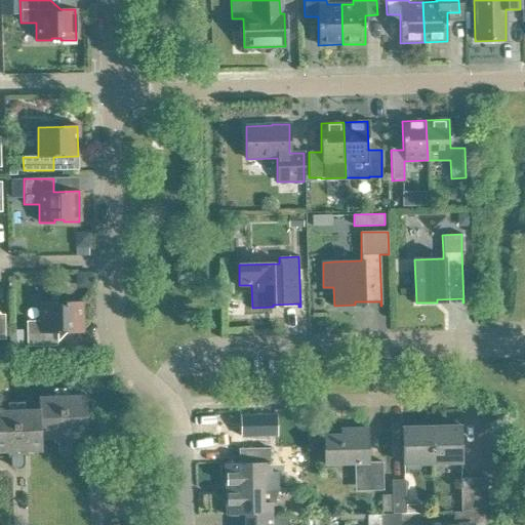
[(81,332),(80,303),(66,303),(66,305),(55,305),(55,303),(41,303),(41,321),(26,321),(27,347),(56,347),(56,333),(81,332)]
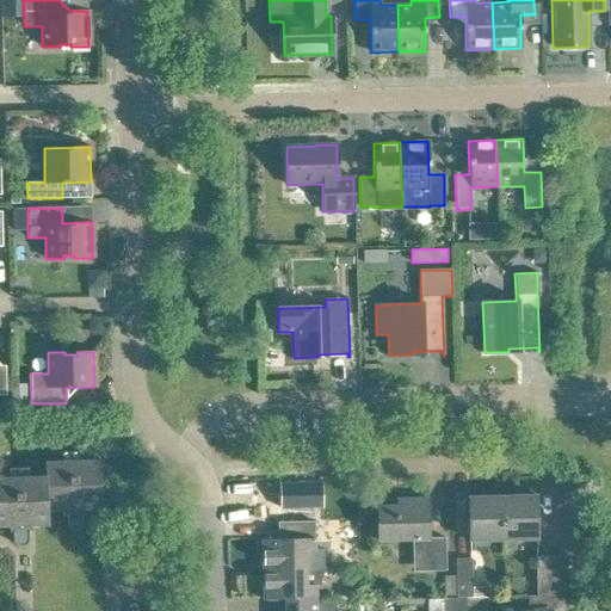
[(11,406),(28,406),(26,384),(11,384),(11,406)]
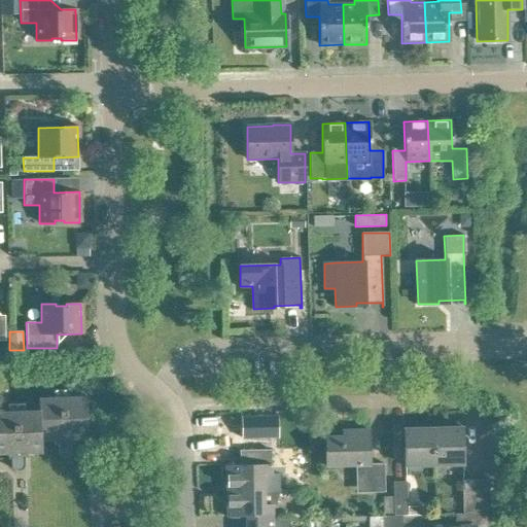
[(9,403),(18,403),(16,383),(8,383),(9,403)]
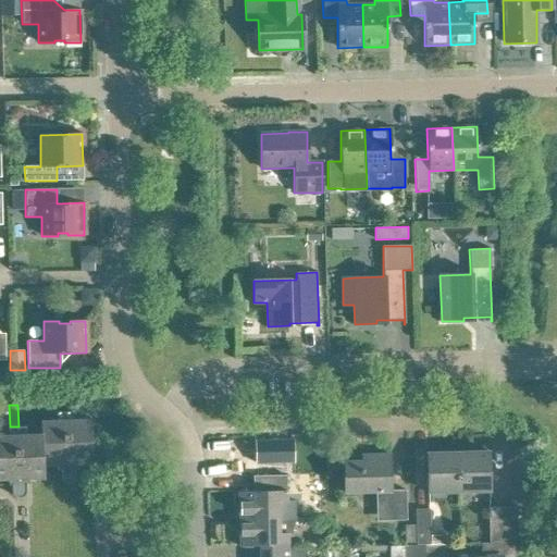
[(40,434),(42,465),(57,465),(58,470),(60,470),(61,478),(62,479),(62,480),(64,482),(65,482),(67,483),(70,482),(72,482),(73,480),(74,479),(75,477),(75,469),(77,469),(77,463),(93,463),(91,420),(74,421),(74,411),(57,412),(57,421),(40,422),(40,434)]
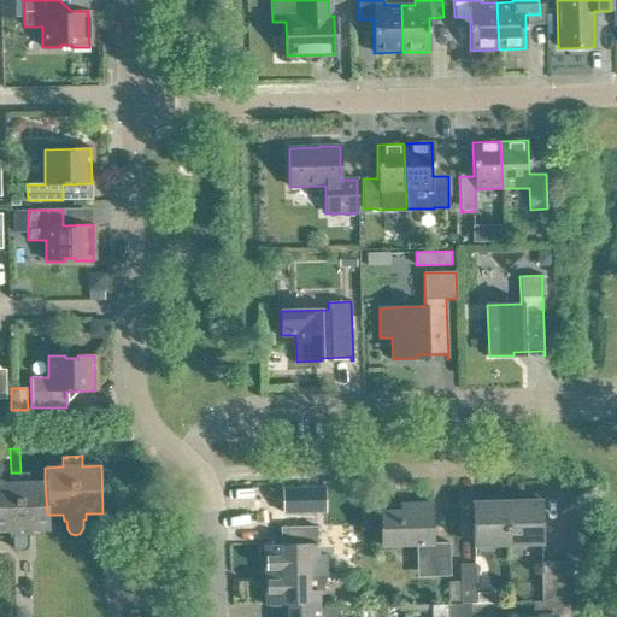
[(47,515),(45,481),(28,482),(28,472),(21,472),(11,472),(9,472),(9,482),(0,482),(0,530),(9,530),(9,536),(12,536),(13,545),(15,547),(15,548),(17,550),(18,551),(21,551),(23,551),(24,550),(25,548),(27,547),(28,546),(28,544),(28,536),(33,536),(31,530),(48,529),(47,515)]
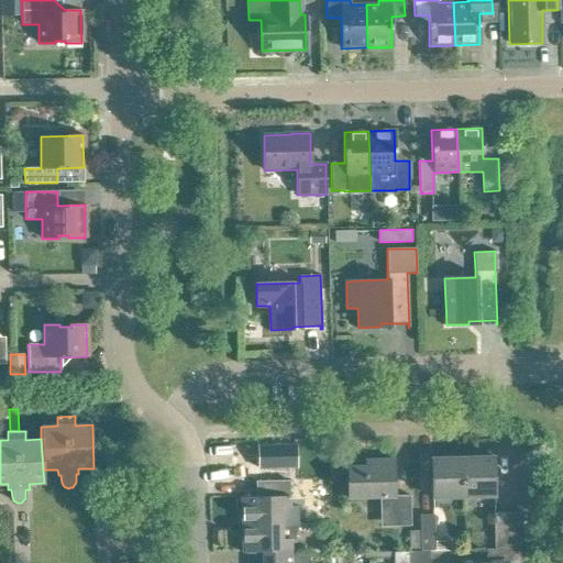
[(256,446),(257,471),(297,470),(297,445),(256,446)]
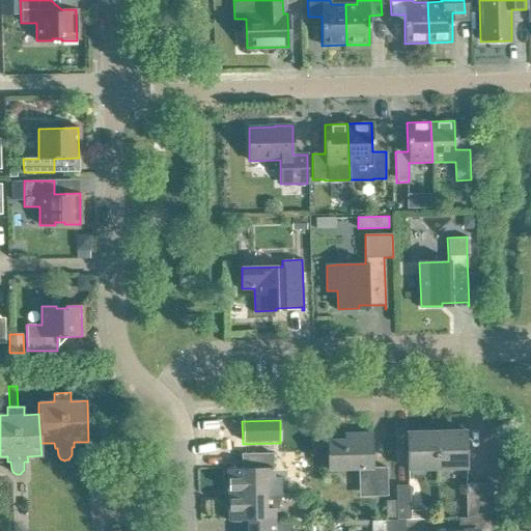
[(436,431),(437,470),(466,469),(465,430),(436,431)]
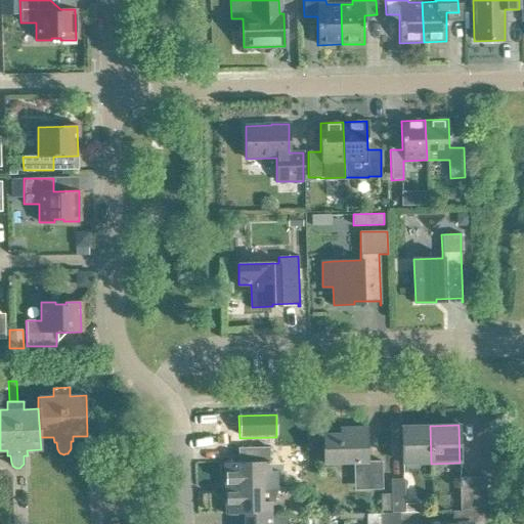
[(402,464),(431,464),(430,426),(401,426),(402,464)]
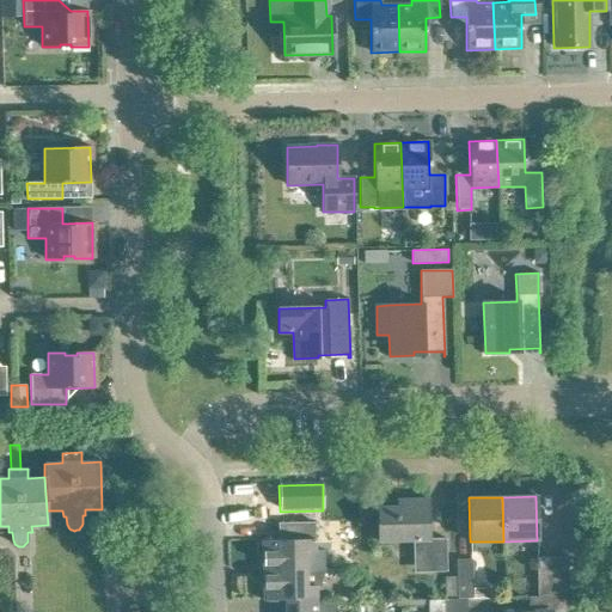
[(428,539),(428,500),(396,500),(396,507),(377,508),(378,542),(412,540),(412,558),(428,557),(429,573),(446,571),(446,538),(428,539)]
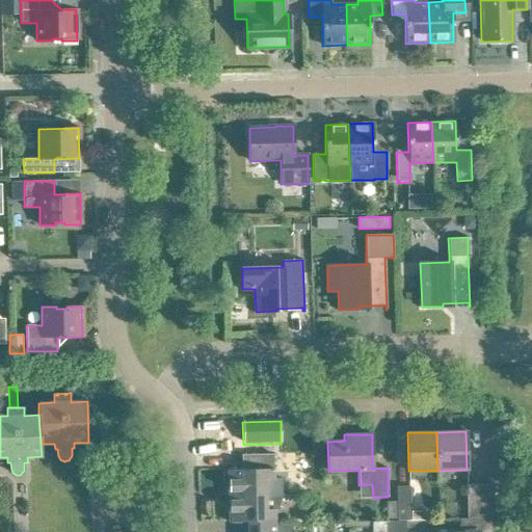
[(229,496),(265,495),(265,480),(273,480),(272,454),(241,455),(241,470),(228,470),(229,496)]
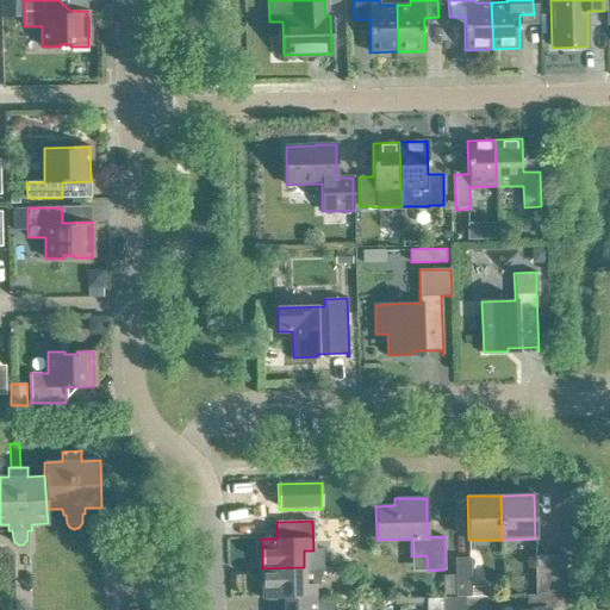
[(549,555),(535,555),(536,595),(551,595),(562,595),(580,593),(579,552),(565,553),(565,555),(549,555)]
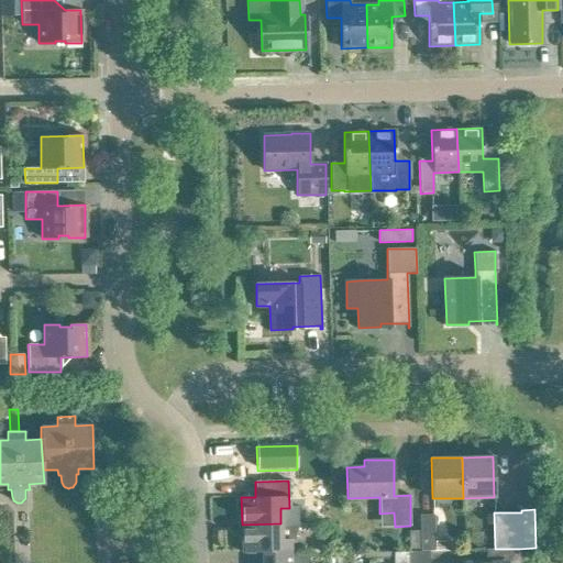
[(434,515),(419,515),(419,531),(420,549),(420,551),(429,551),(434,550),(434,541),(434,515)]
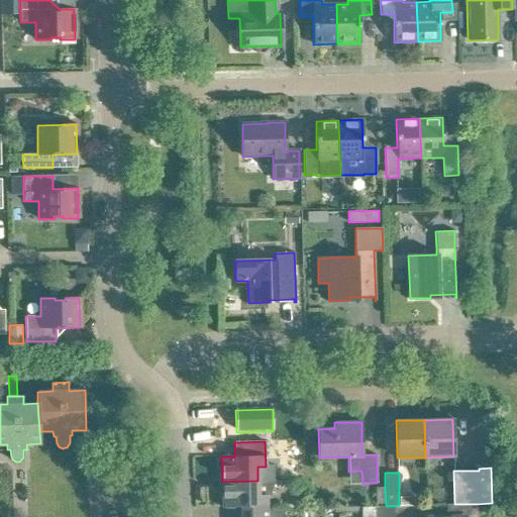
[(267,510),(267,506),(267,496),(270,496),(274,481),(257,481),(222,482),(222,507),(236,507),(235,516),(283,516),(284,510),(267,510)]
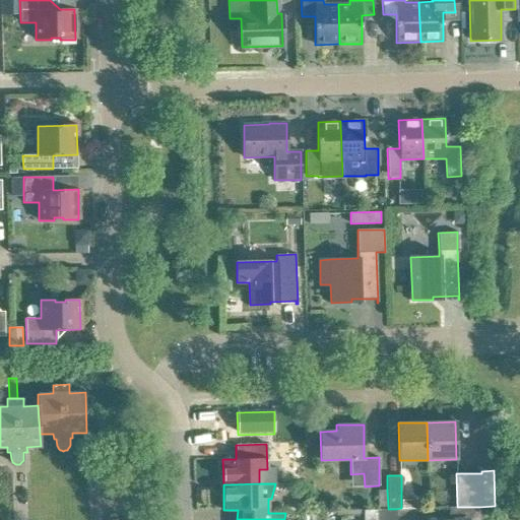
[(378,491),(379,508),(388,507),(387,491),(378,491)]
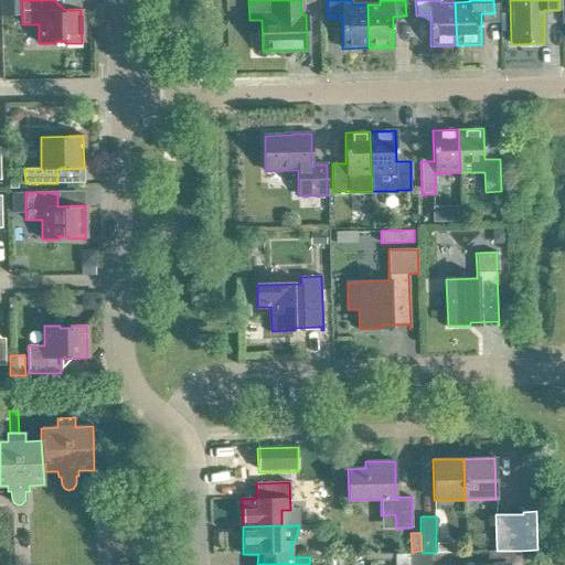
[(448,542),(436,543),(436,552),(448,552),(448,542)]
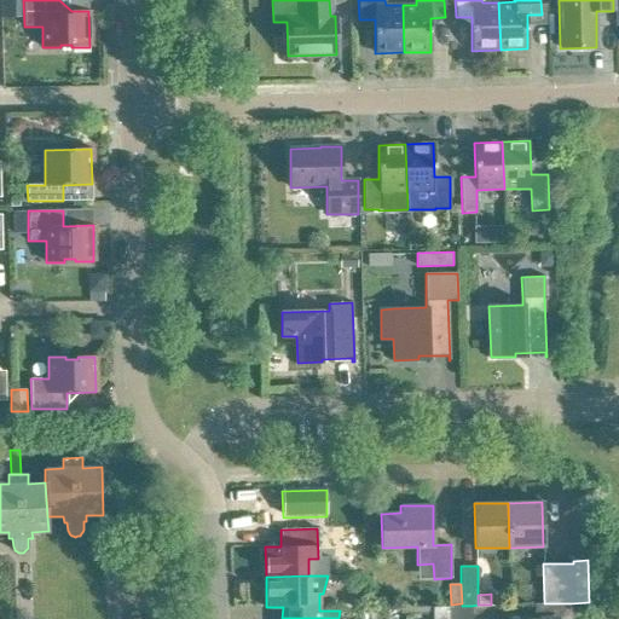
[(571,618),(571,603),(559,603),(544,603),(534,605),(534,618),(571,618)]
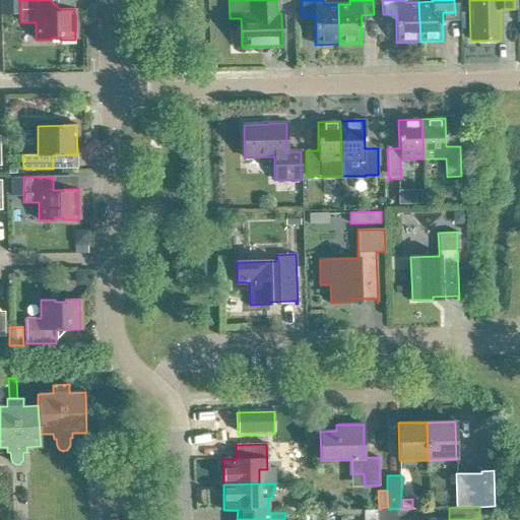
[(396,519),(396,509),(388,509),(379,510),(378,519),(396,519)]
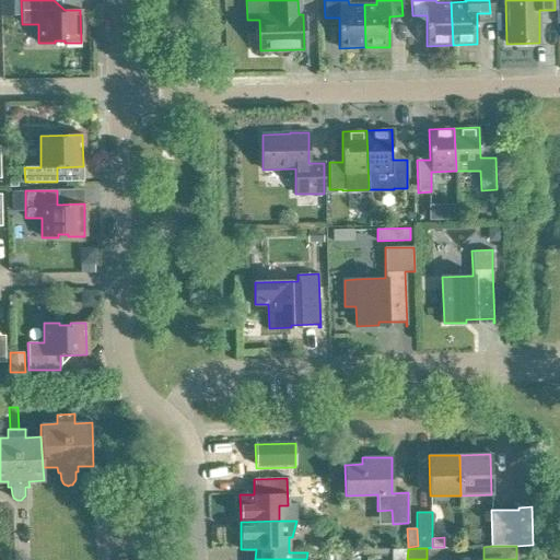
[(392,559),(406,559),(406,549),(392,549),(392,559)]
